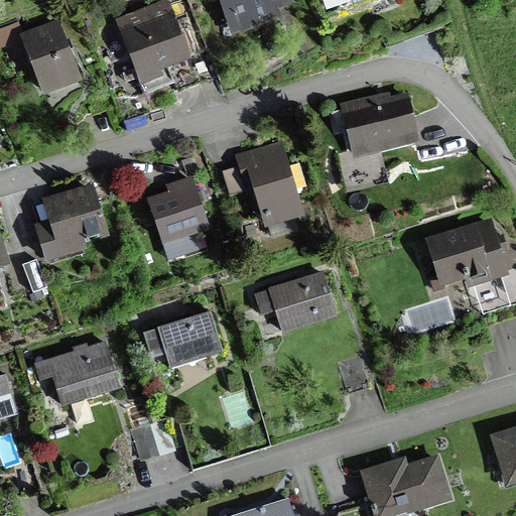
[(168,0),(167,0),(115,19),(140,88),(163,80),(161,74),(191,62),(189,57),(205,52),(191,15),(176,20),(168,0)]
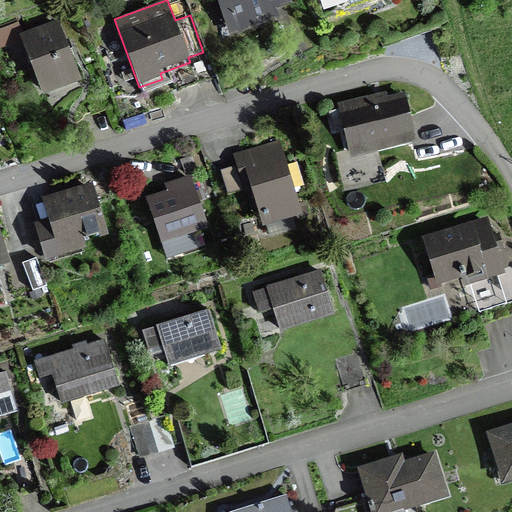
[(290,0),(216,0),(229,37),(280,19),(277,12),(293,7),(290,0)]
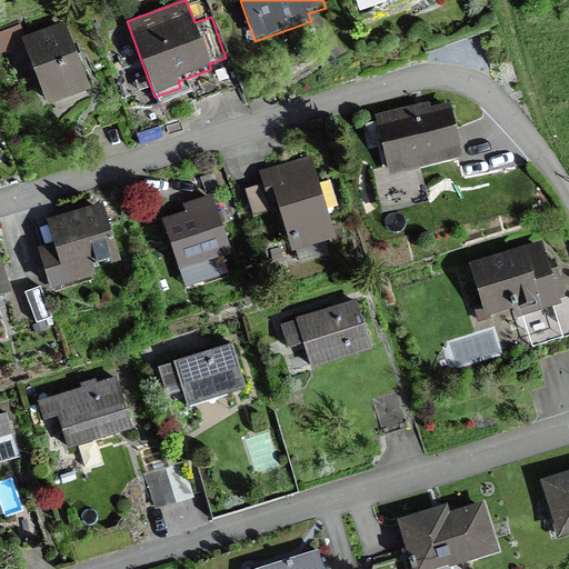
[(353,0),(355,0),(356,0),(360,12),(396,0),(353,0)]
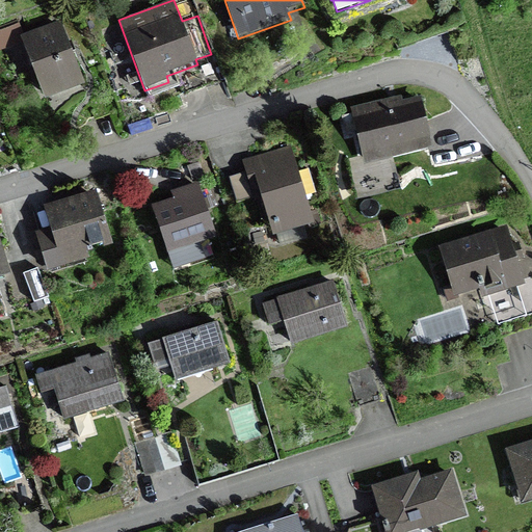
[(18,18),(0,24),(0,50),(22,43),(45,102),(84,86),(59,22),(24,34),(18,18)]
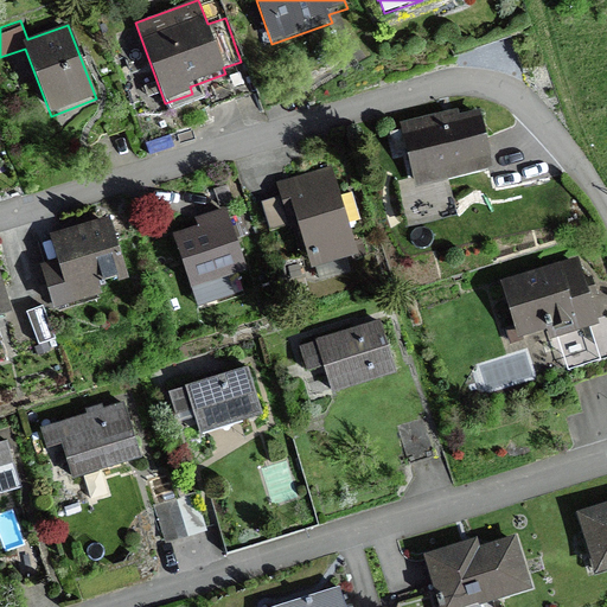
[(459,109),(400,123),(402,131),(390,133),(395,153),(407,151),(416,189),(493,170),(479,110),(460,115),(459,109)]
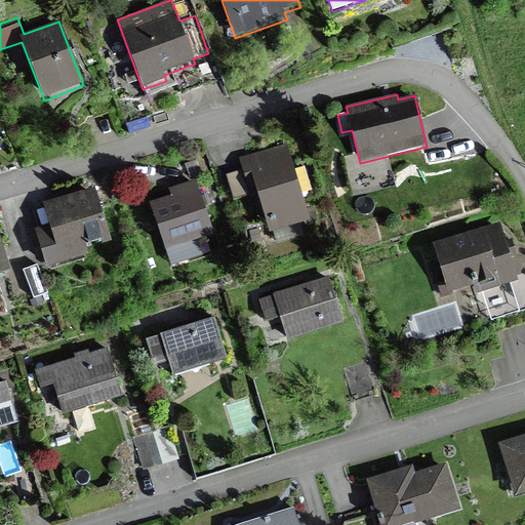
[(294,169),(287,144),(238,158),(242,170),(226,175),(233,201),(250,196),(251,200),(258,198),(270,236),(274,234),(277,244),(303,236),(299,226),(317,220),(313,207),(307,208),(301,193),(312,191),(305,167),(294,169)]
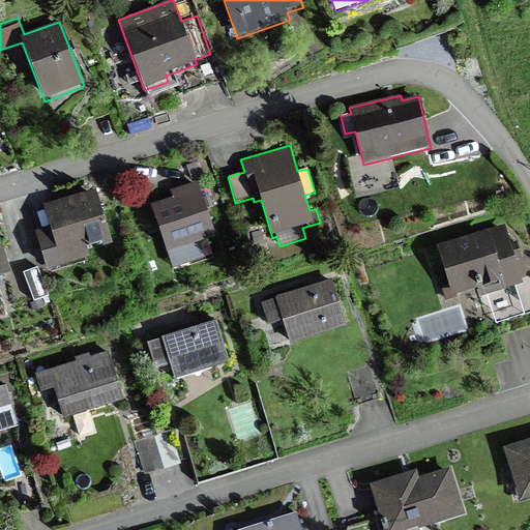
[(172,198),(151,205),(167,256),(215,240),(206,209),(217,205),(209,177),(204,178),(198,162),(186,165),(193,184),(170,190),(172,198)]
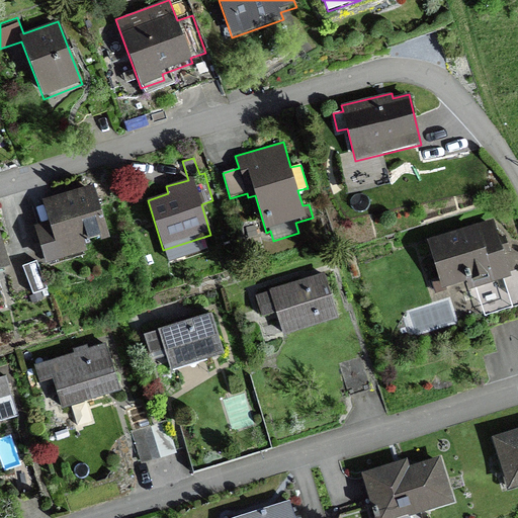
[(93,185),(42,201),(49,223),(35,228),(48,266),(87,254),(84,244),(100,239),(102,243),(109,240),(93,185)]
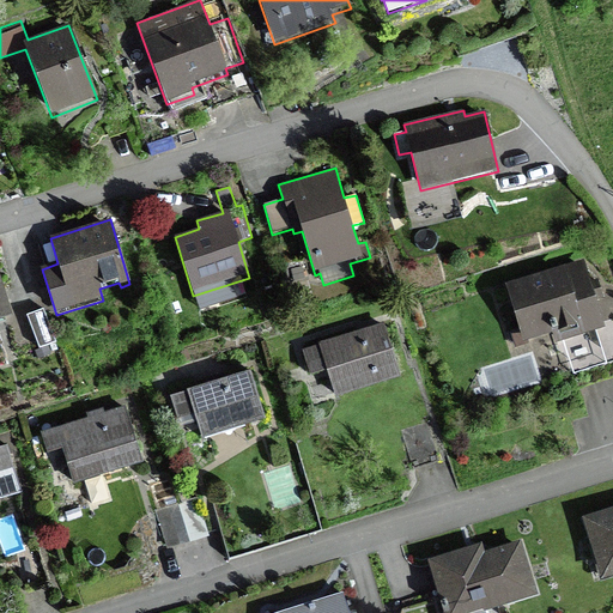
[(584,261),(505,286),(519,329),(509,332),(515,350),(529,345),(528,341),(552,334),(556,345),(605,329),(596,302),(604,299),(598,280),(592,283),(584,261)]
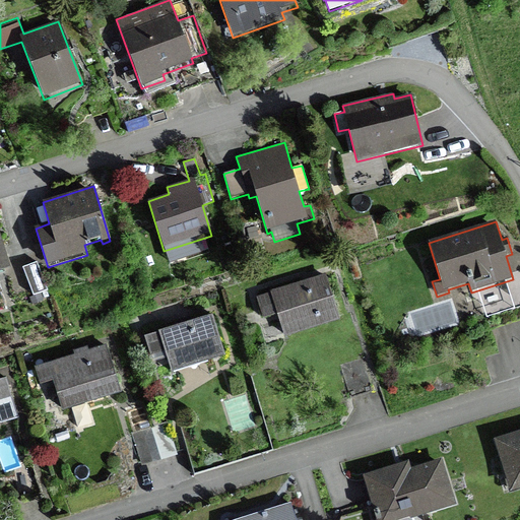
[(0,235),(0,273),(10,271),(0,235)]
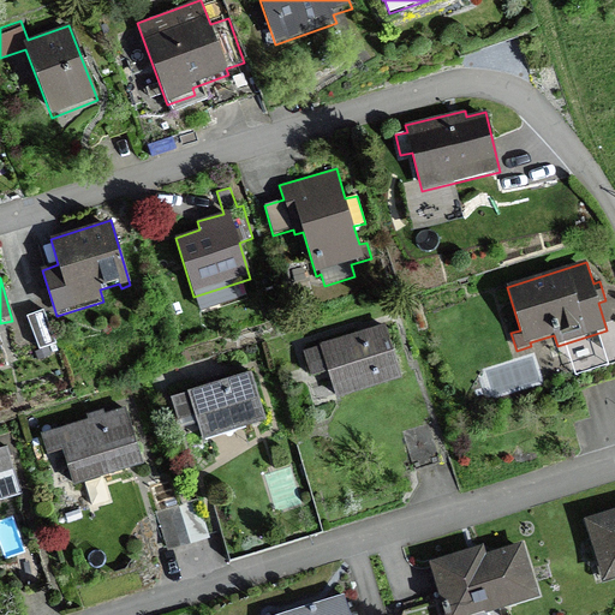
[(59,351),(45,310),(27,316),(39,351),(35,352),(39,360),(52,356),(51,353),(59,351)]
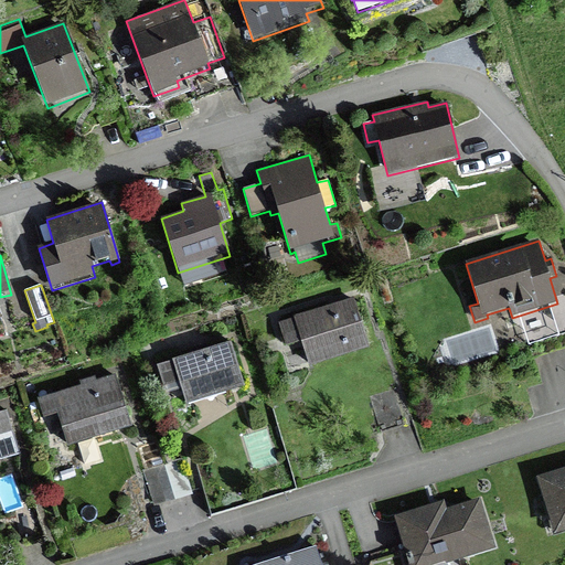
[(294,318),(278,322),(286,348),(301,342),(309,369),(370,351),(354,299),(292,317),(294,318)]
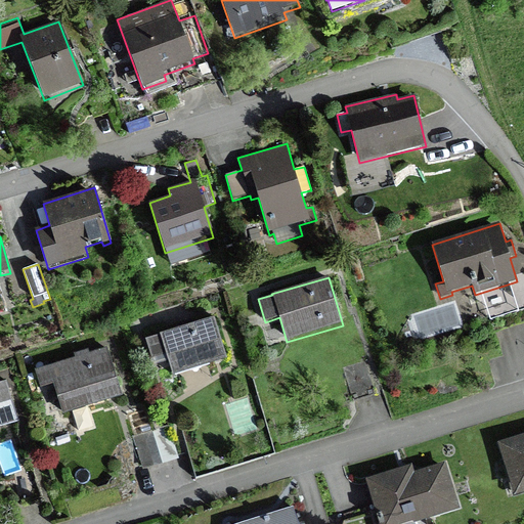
[(210,316),(142,337),(147,356),(162,351),(168,373),(222,356),(210,316)]
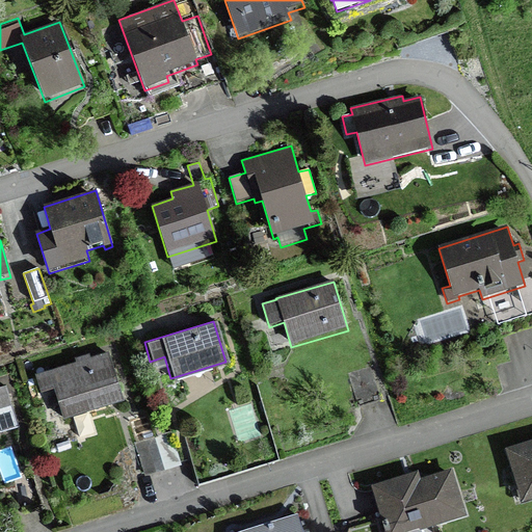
[(104,352),(32,373),(37,390),(51,387),(59,417),(117,400),(104,352)]
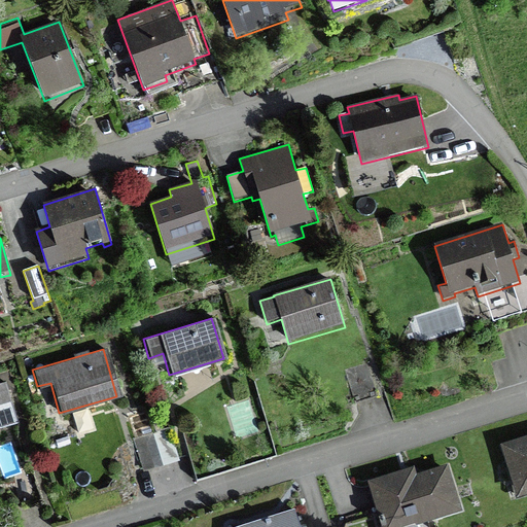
[(362,369),(345,374),(353,398),(370,393),(362,369)]
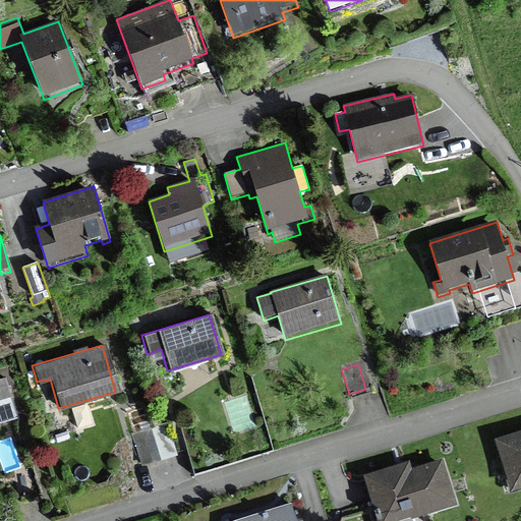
[(0,420),(12,417),(1,378),(0,378),(0,420)]
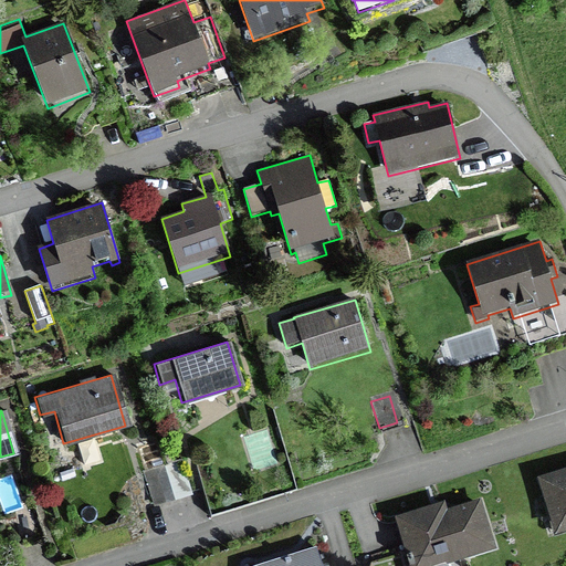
[(180,463),(161,469),(170,500),(189,494),(180,463)]
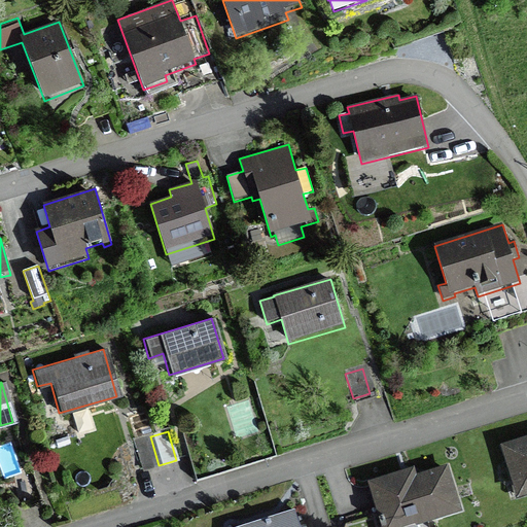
[(150,436),(133,442),(142,470),(159,465),(150,436)]
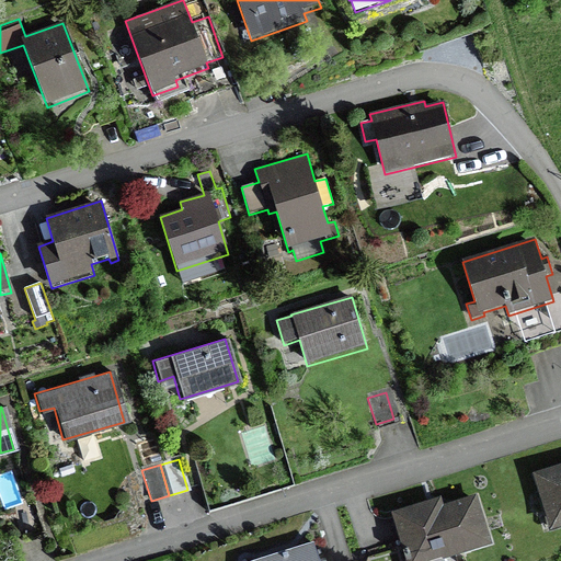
[(560,469),(536,477),(551,529),(560,526),(560,469)]
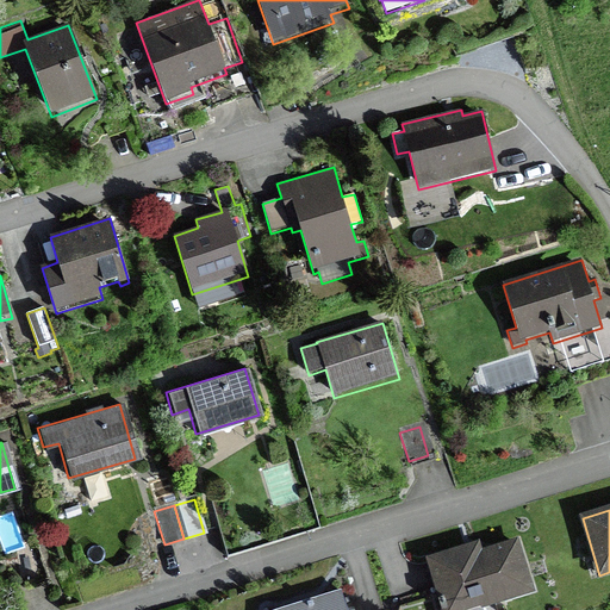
[(473,542),(423,558),(437,609),(458,609),(527,590),(511,540),(475,551),(473,542)]
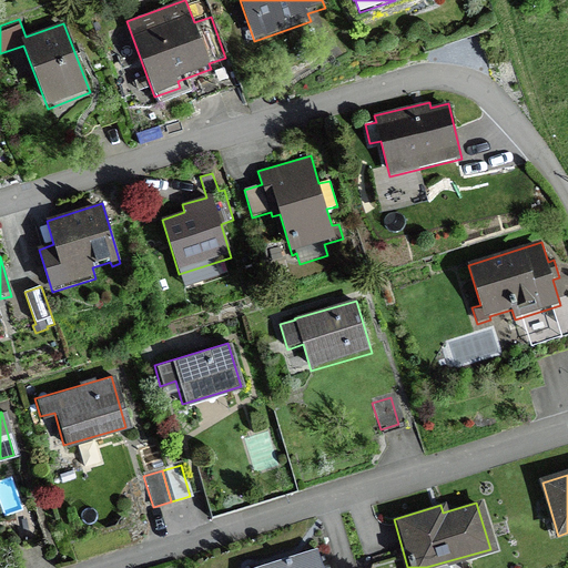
[(318,567),(314,551),(255,567),(318,567)]
